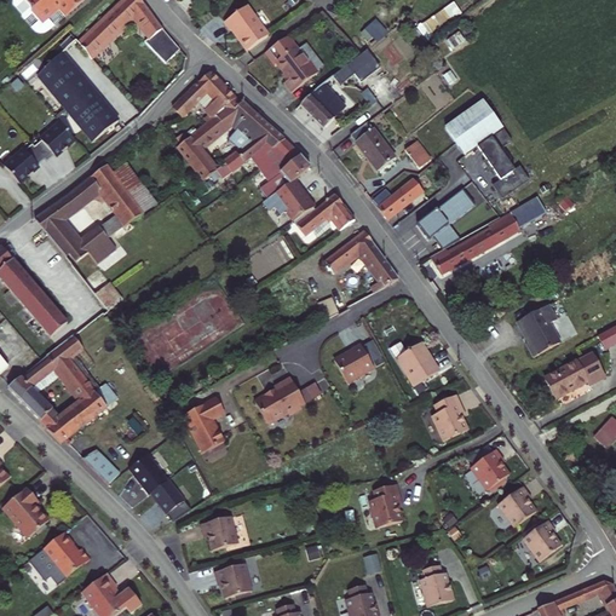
[(18,0),(28,12),(26,15),(40,32),(49,32),(70,13),(63,6),(57,12),(53,11),(44,19),(35,10),(38,7),(30,0),(18,0)]
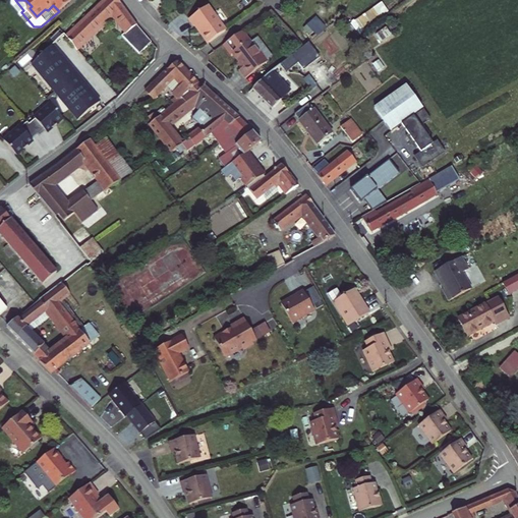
[(25,0),(32,6),(30,8),(37,16),(45,9),(48,10),(53,5),(59,11),(72,0),(25,0)]
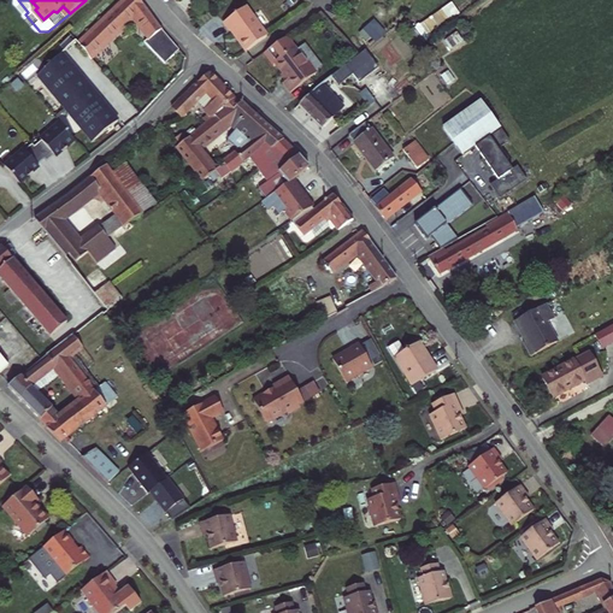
[(157,15),(146,0),(128,0),(84,40),(99,57),(105,52),(101,48),(137,13),(154,35),(165,27),(157,15)]
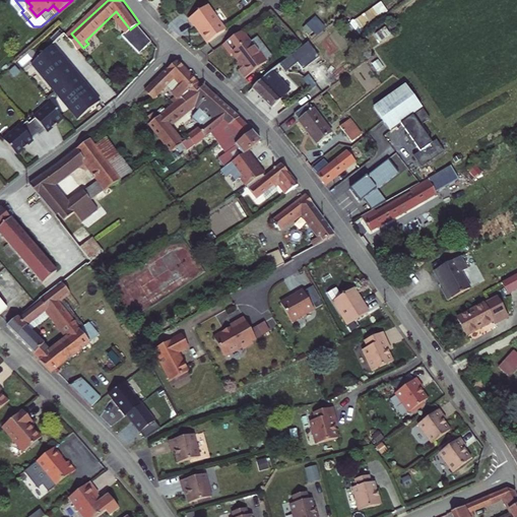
[(356,18),(362,27),(390,11),(384,1),(356,18)]
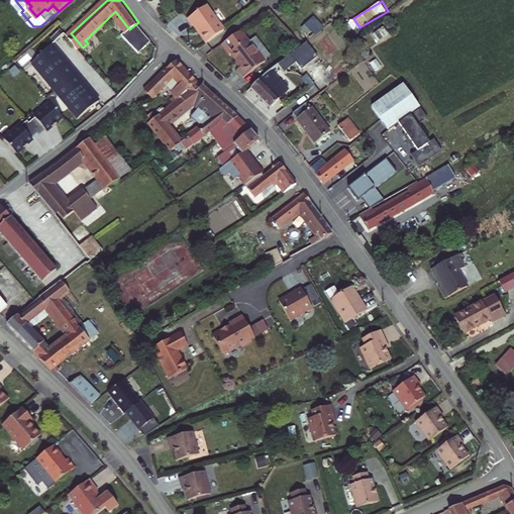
[(206,40),(225,28),(208,3),(189,16),(193,22),(194,22),(195,25),(206,40)]
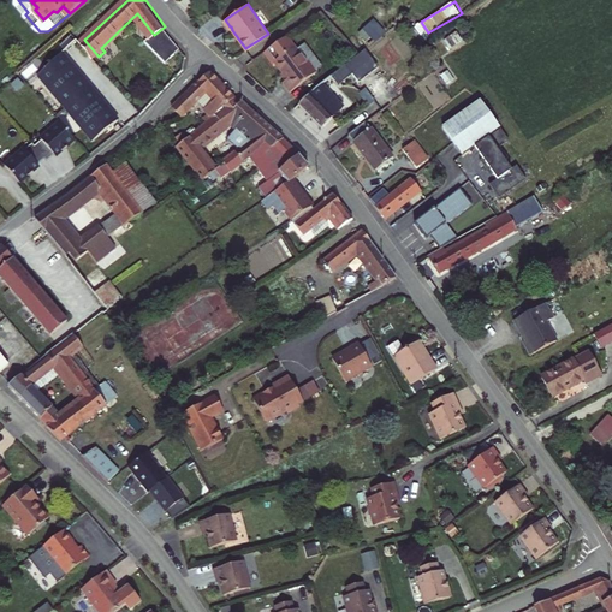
[(463,41),(458,33),(447,39),(452,47),(463,41)]
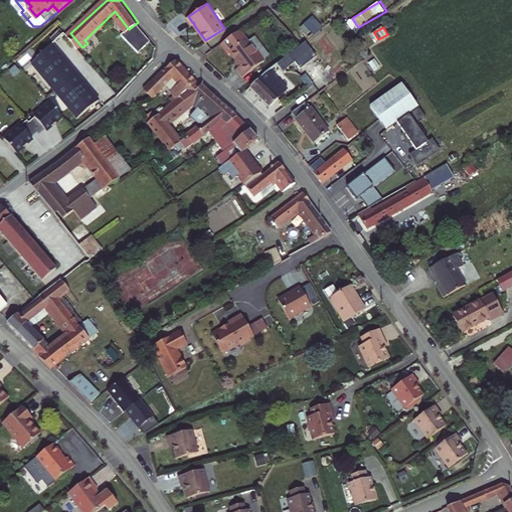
[(269,55),(256,36),(248,40),(256,52),(258,51),(263,59),(269,55)]
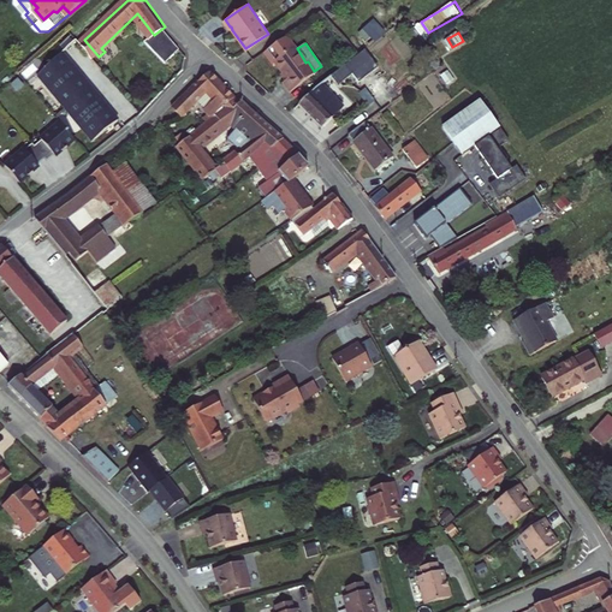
[(297,48),(295,46),(274,60),(281,72),(286,78),(281,82),(287,91),(315,73),(314,71),(308,61),(306,63),(297,48)]
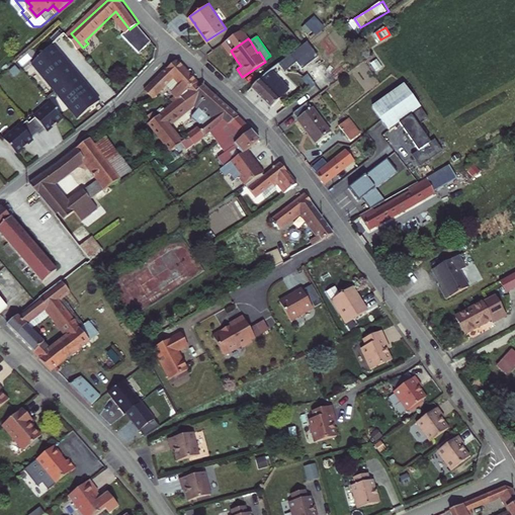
[(73,60),(57,40),(36,61),(83,115),(105,96),(73,60)]
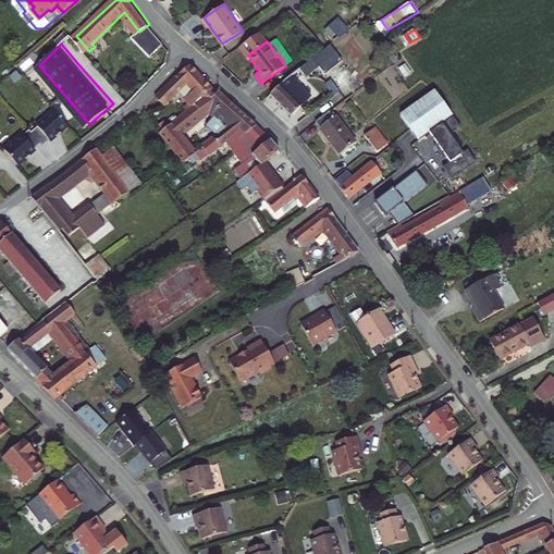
[(334,62),(327,50),(304,65),(307,70),(308,72),(311,76),(334,62)]
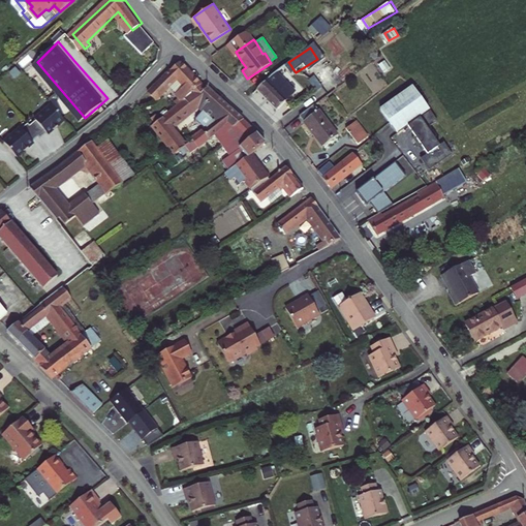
[(291,66),(288,62),(270,74),(258,87),(272,99),(281,109),(298,90),(282,76),(281,75),(292,68),(291,66)]
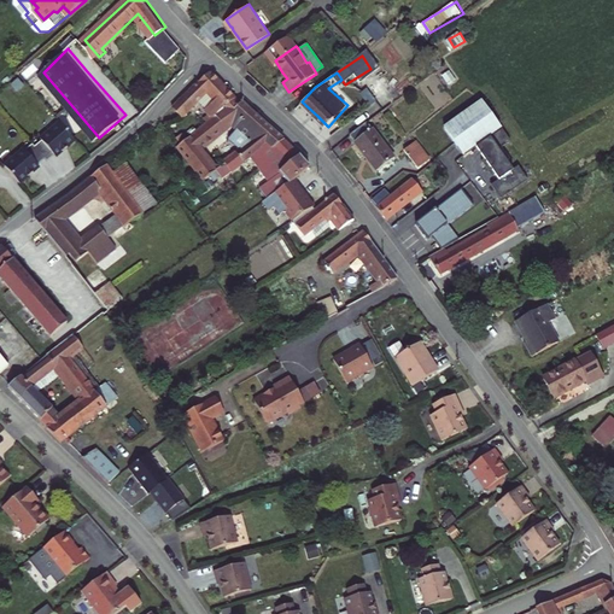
[(212,75),(180,101),(189,112),(205,98),(211,109),(208,111),(212,118),(234,100),(227,88),(220,76),(212,75)]
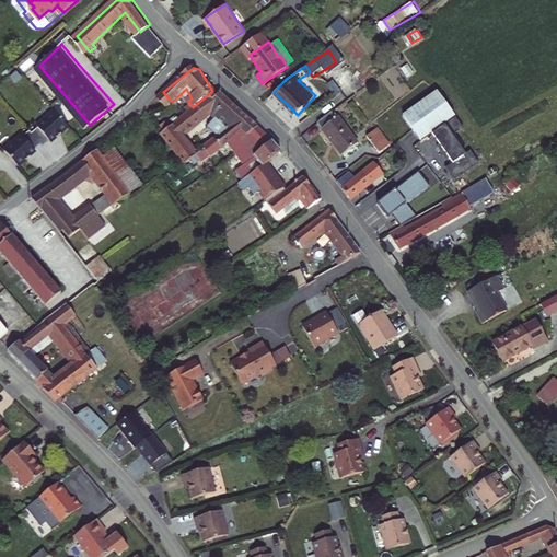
[(456,117),(438,89),(402,112),(421,141),(456,117)]
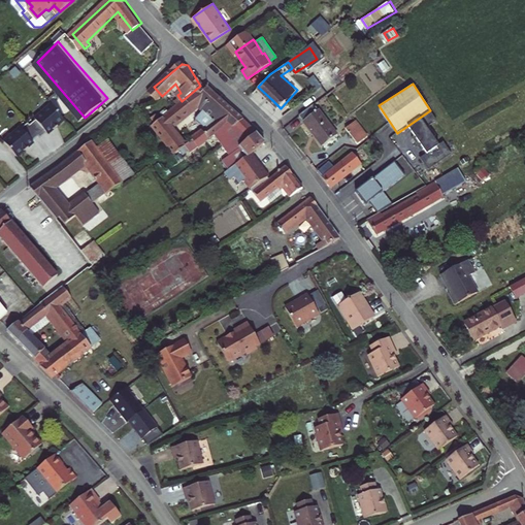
[(226,102),(207,87),(203,90),(200,86),(182,101),(151,125),(169,152),(183,142),(170,128),(199,105),(202,110),(195,118),(205,126),(220,115),(234,125),(244,118),(226,102)]
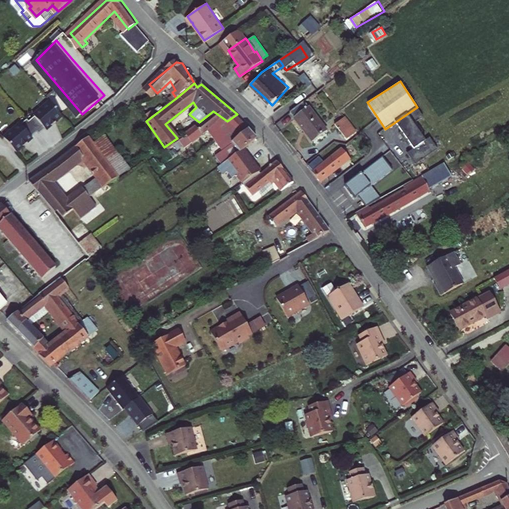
[(307,97),(291,109),(305,127),(313,138),(329,127),(307,97)]
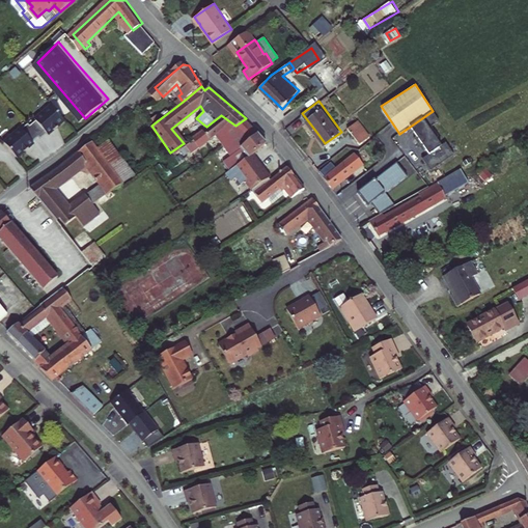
[(40,118),(43,119),(54,132),(55,133),(61,128),(72,118),(57,103),(40,118)]
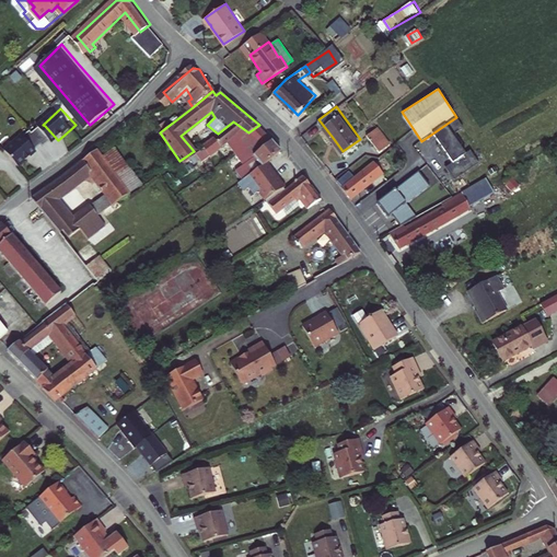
[(264,129),(259,125),(248,132),(233,122),(218,134),(194,151),(199,160),(227,139),(235,150),(264,129)]
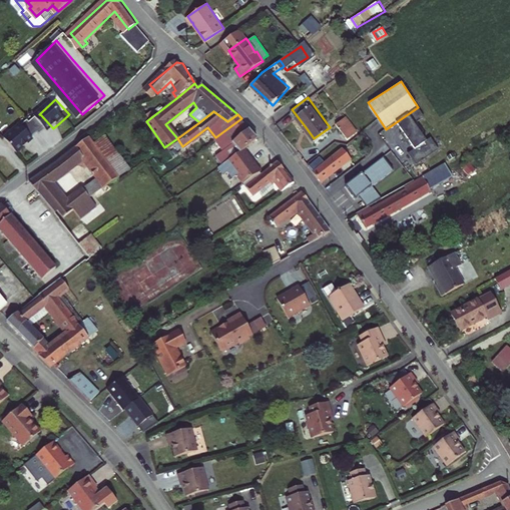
[(416,163),(440,150),(433,136),(425,140),(411,114),(398,121),(414,151),(411,152),(416,163)]
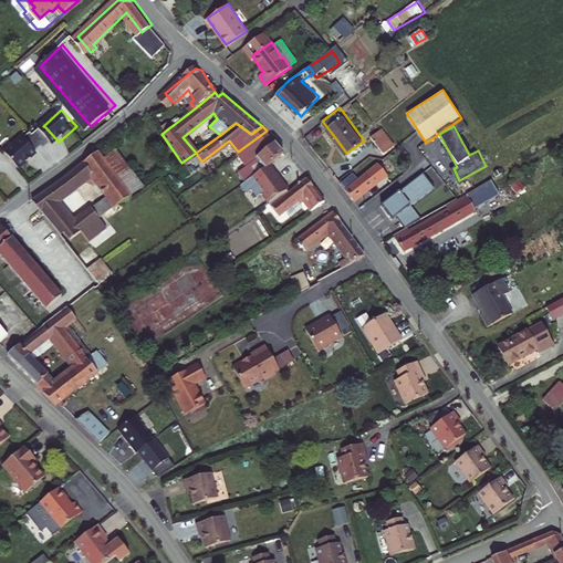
[(45,127),(39,134),(47,143),(51,147),(58,141),(45,127)]
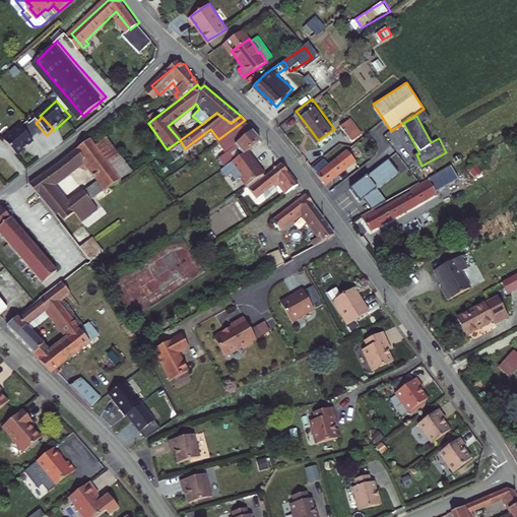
[(356,127),(348,118),(338,126),(345,135),(347,133),(356,127)]
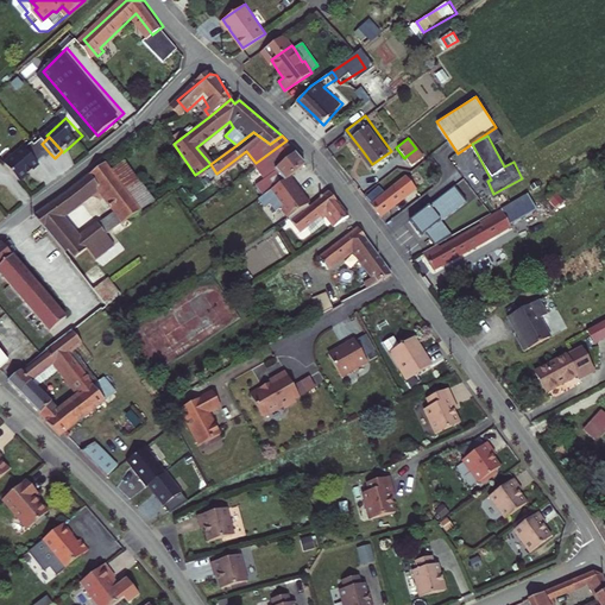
[(37,140),(30,147),(42,161),(50,153),(42,144),(37,140)]
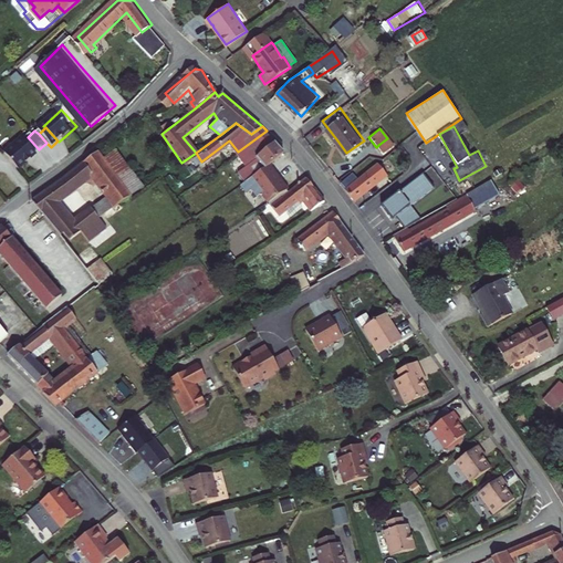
[(275,139),(267,131),(238,152),(246,163),(237,168),(244,179),(264,166),(264,167),(269,164),(285,150),(275,139)]
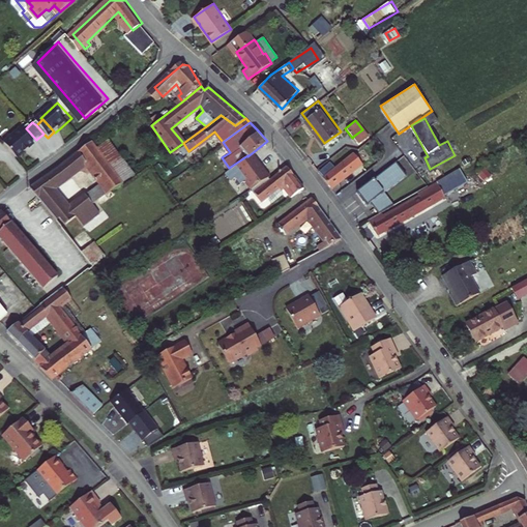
[(24,126),(8,141),(23,156),(35,144),(38,142),(36,140),(26,128),(24,126)]
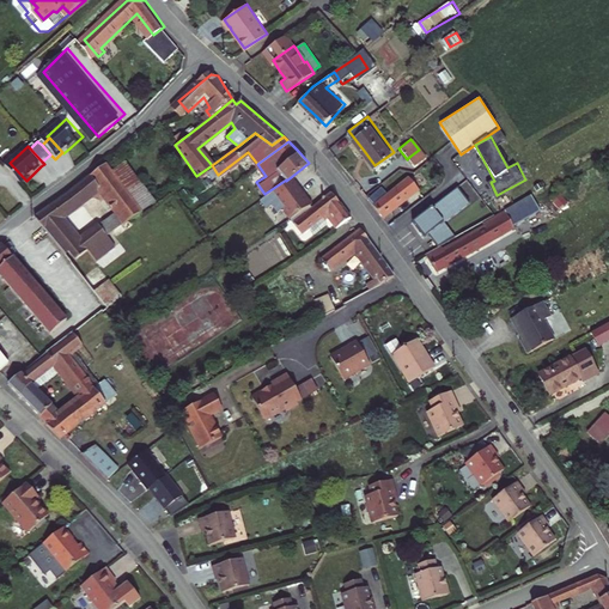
[(424,157),(419,150),(409,157),(407,159),(412,166),(424,157)]
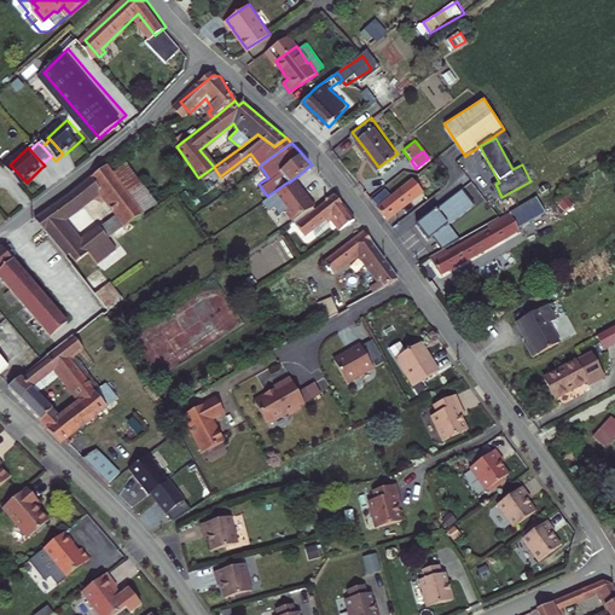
[(104,164),(77,185),(88,199),(99,191),(117,215),(126,226),(143,214),(126,192),(104,164)]
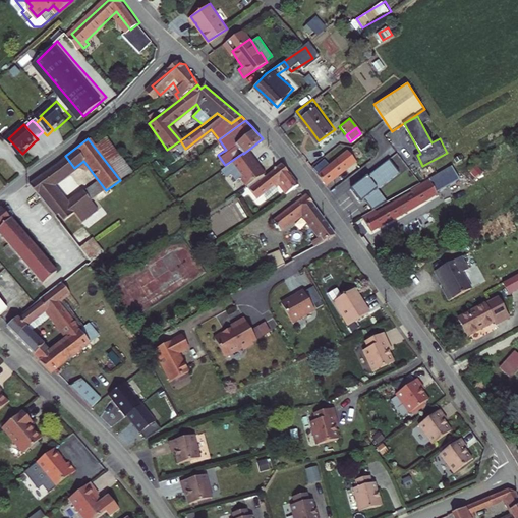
[(265,172),(265,171),(247,151),(243,154),(243,153),(225,165),(221,168),(226,174),(231,171),(235,177),(240,174),(247,183),(248,182),(264,172),(265,172)]
